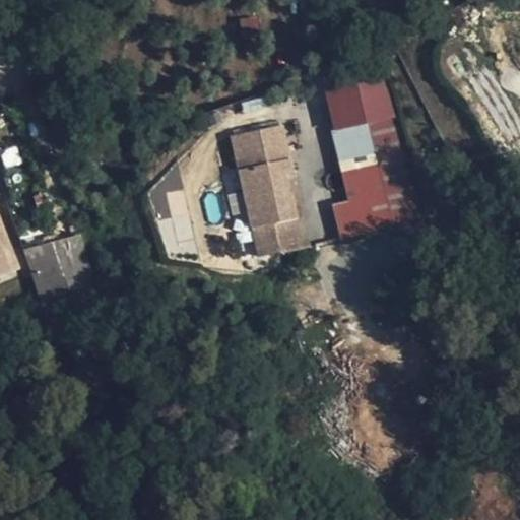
[(332,203),(339,239),(414,224),(385,79),(324,91),(346,200),(332,203)]
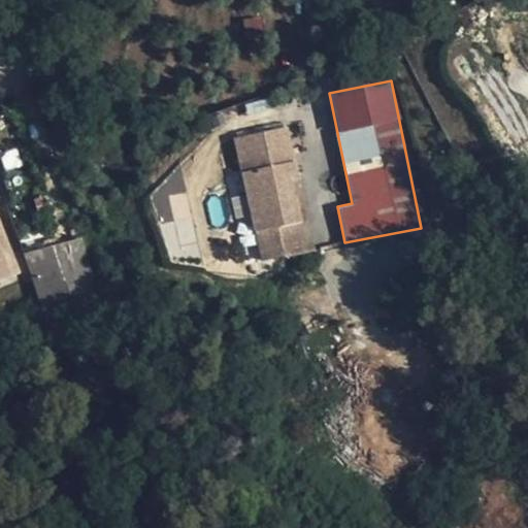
[(289,125),(240,138),(265,224),(306,211),(302,191),(299,190),(295,172),(301,171),(289,125)]
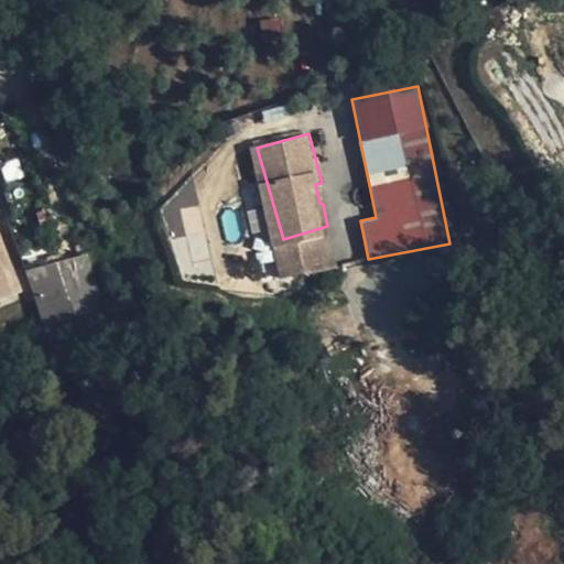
[(53,197),(71,253),(86,249),(69,192),(53,197)]
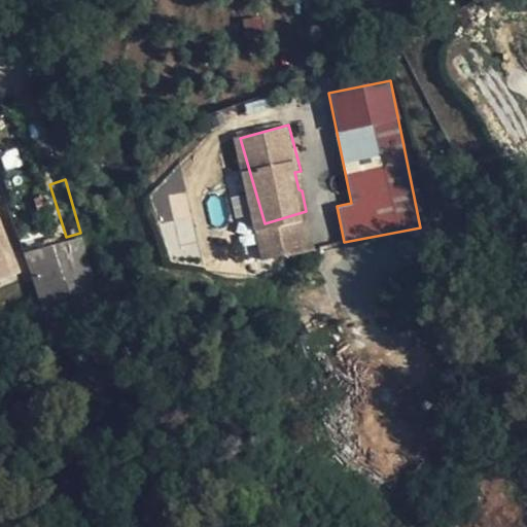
[(66,237),(49,184),(39,187),(55,241),(66,237)]
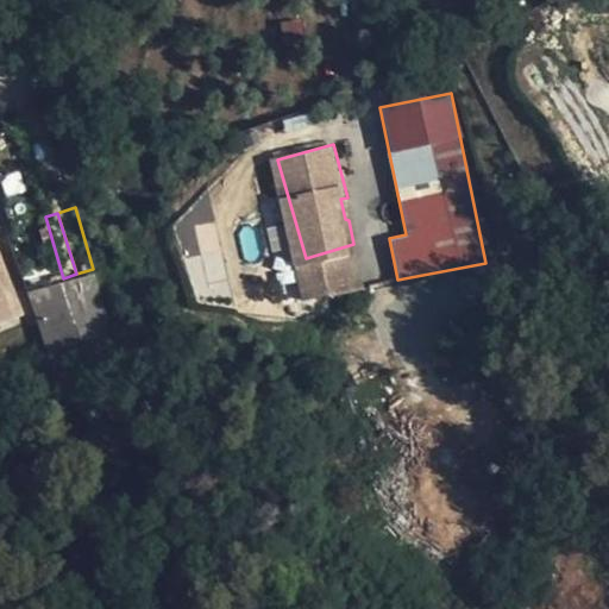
[(11,288),(0,262),(0,284),(2,290),(11,288)]
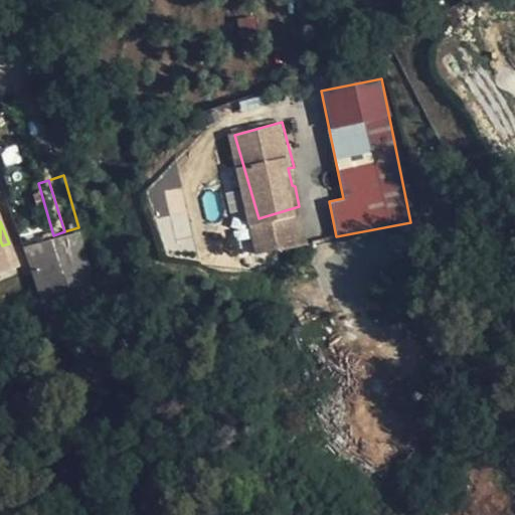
[(88,304),(101,302),(79,231),(65,235),(88,304)]
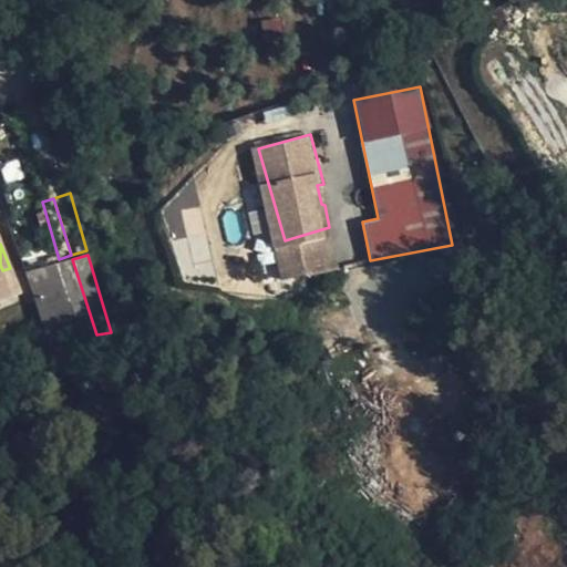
[(49,344),(96,334),(72,259),(60,263),(71,310),(48,318),(31,270),(28,272),(26,272),(49,344)]
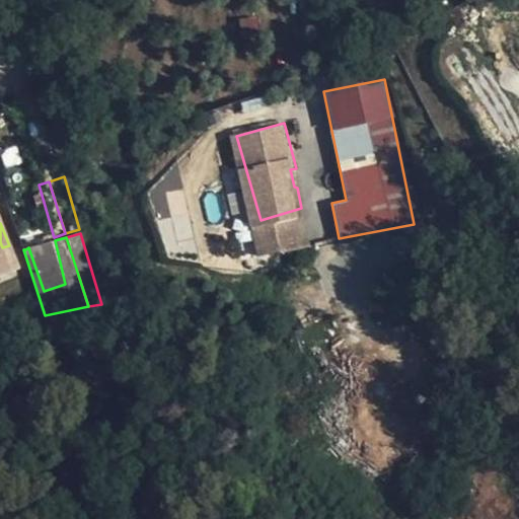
[(65,284),(55,240),(28,247),(44,291),(65,284)]
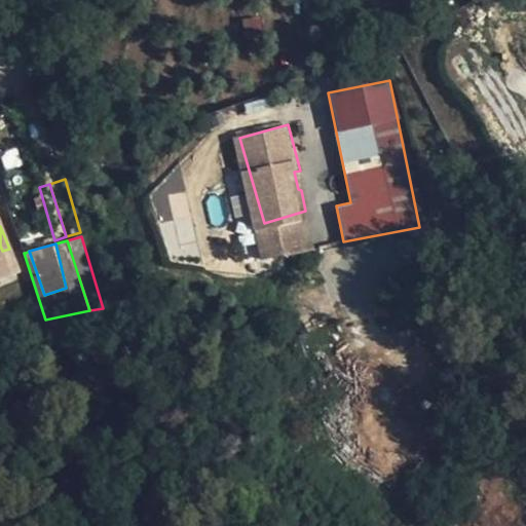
[(0,246),(0,279),(19,272),(9,249),(2,251),(0,246)]
